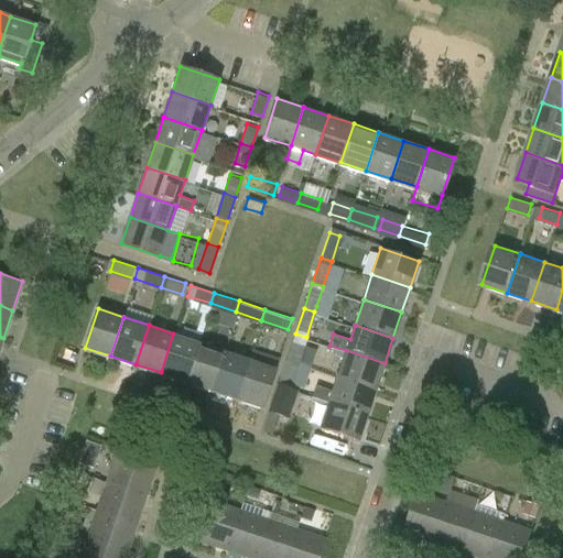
[(173,334),(161,372),(186,381),(198,342),(173,334)]
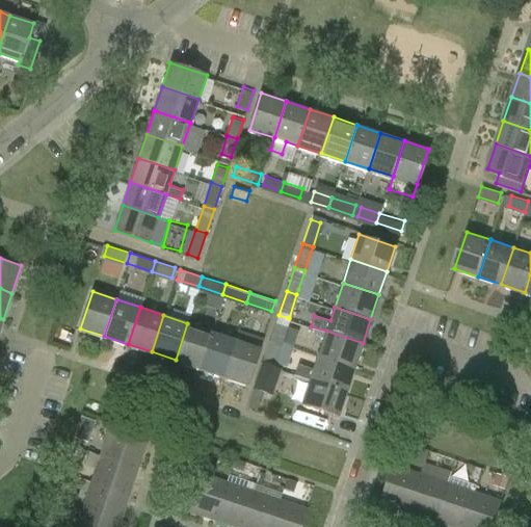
[(289,318),(279,315),(271,339),(281,342),(289,318)]
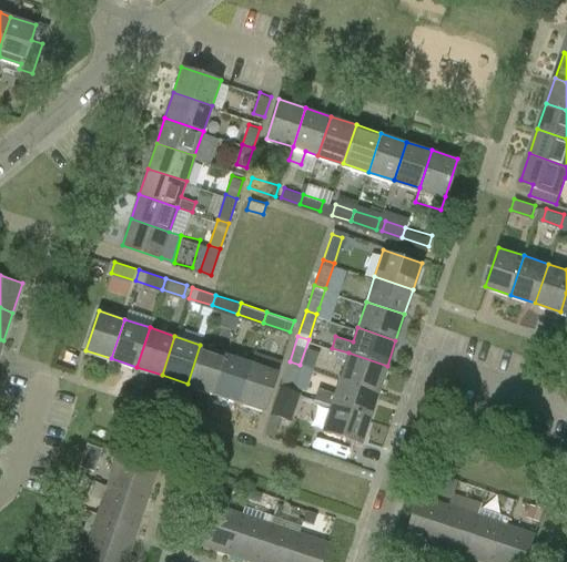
[(200,345),(188,384),(213,392),(225,353),(200,345)]
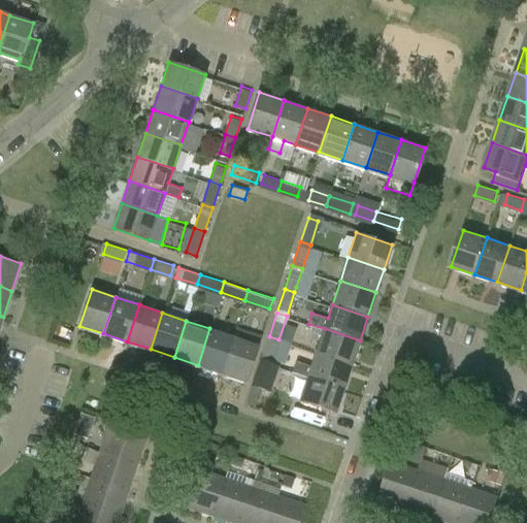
[(221,372),(233,336),(209,328),(198,365),(221,372)]
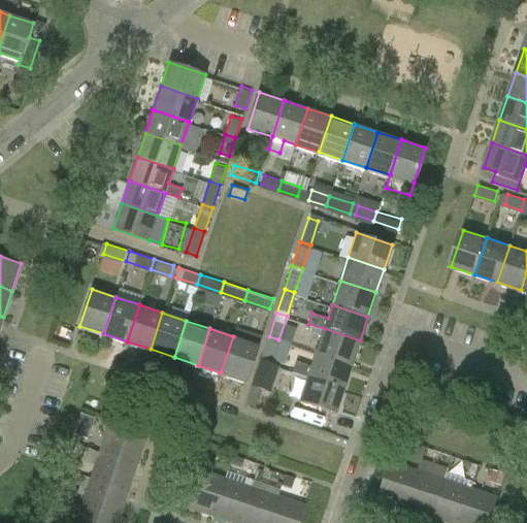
[(317,352),(352,363),(360,340),(324,328),(317,352)]
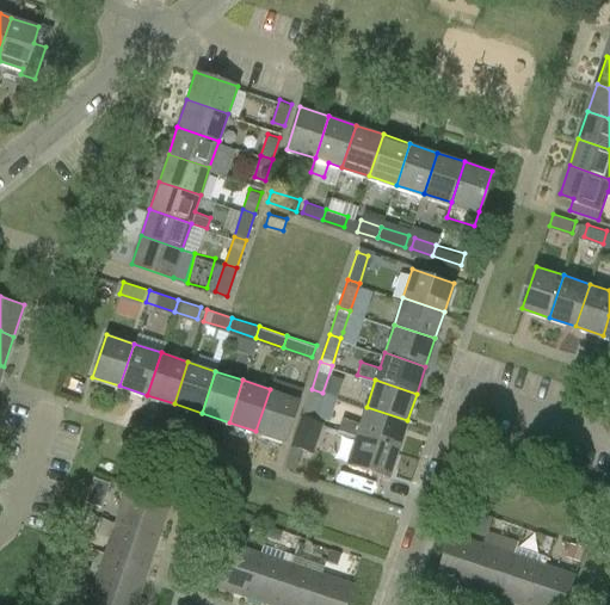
[(299,399),(270,389),(256,431),(284,440),(299,399)]
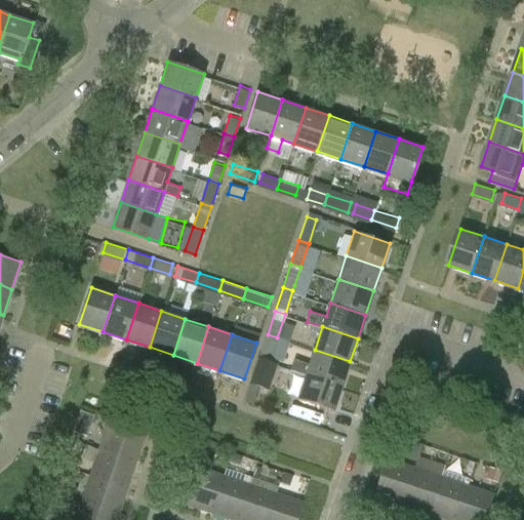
[(277,337),(268,334),(259,358),(270,361),(277,337)]
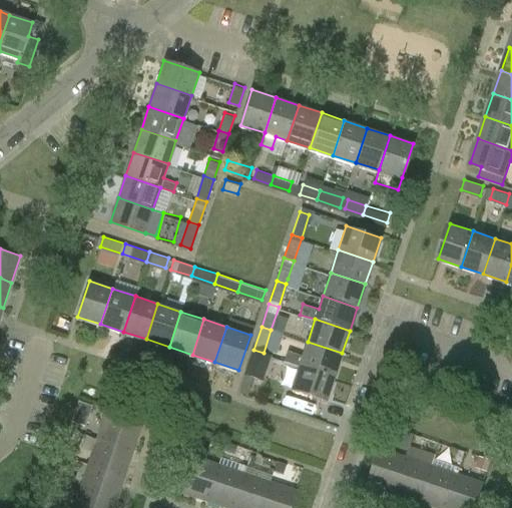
[(300,365),(335,376),(342,353),(308,342),(303,355),(288,350),(285,360),(300,365)]
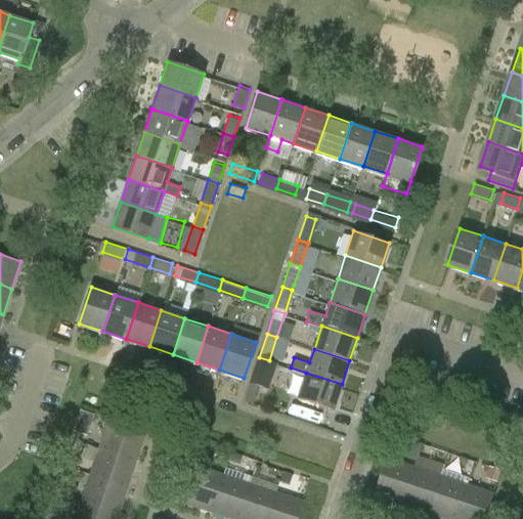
[(273,368),(267,365),(269,360),(259,357),(252,380),(267,385),(273,368)]
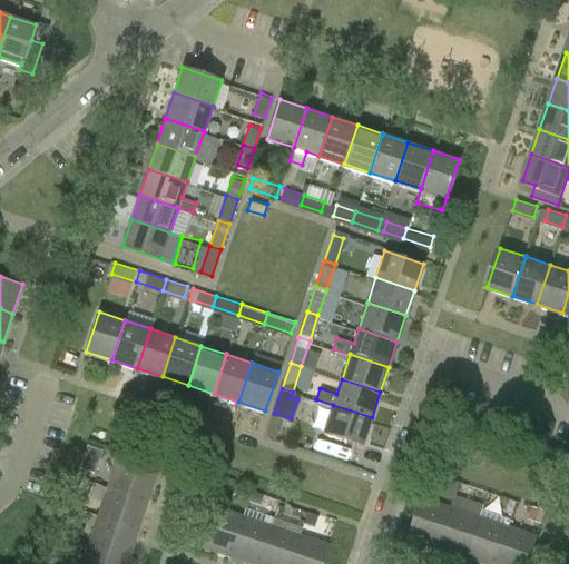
[(363,443),(372,417),(333,405),(324,429),(363,443)]
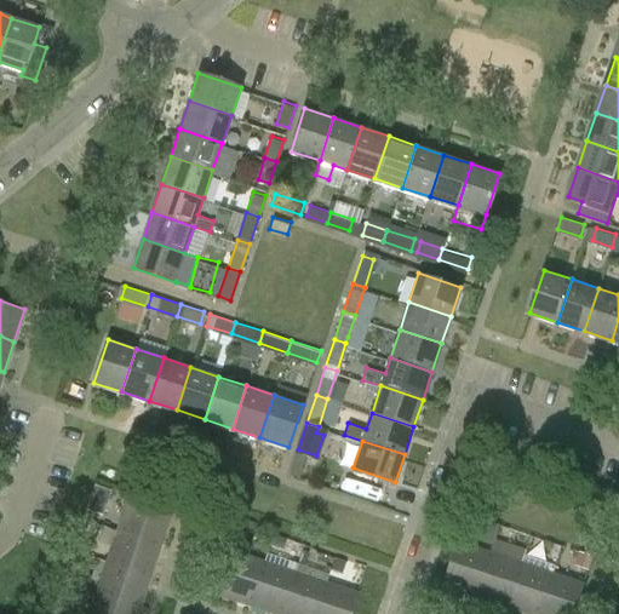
[(96,482),(89,506),(104,511),(112,488),(96,482)]
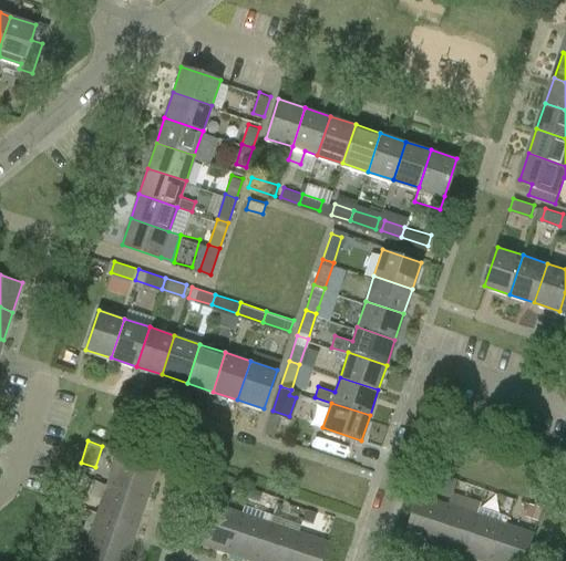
[(117,454),(107,482),(147,496),(157,467),(117,454)]
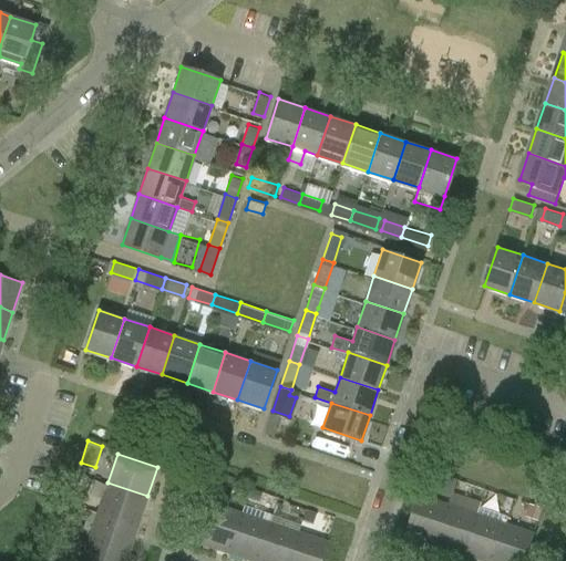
[(458,477),(439,471),(434,488),(452,494),(458,477)]
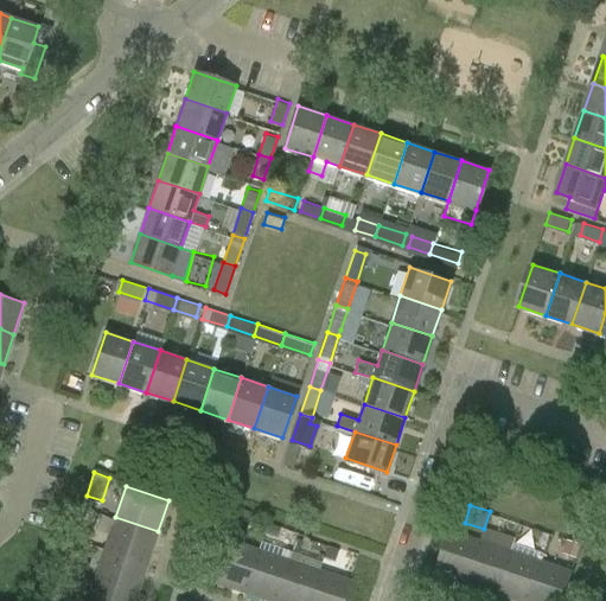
[(236,518),(247,522),(252,510),(240,506),(236,518)]
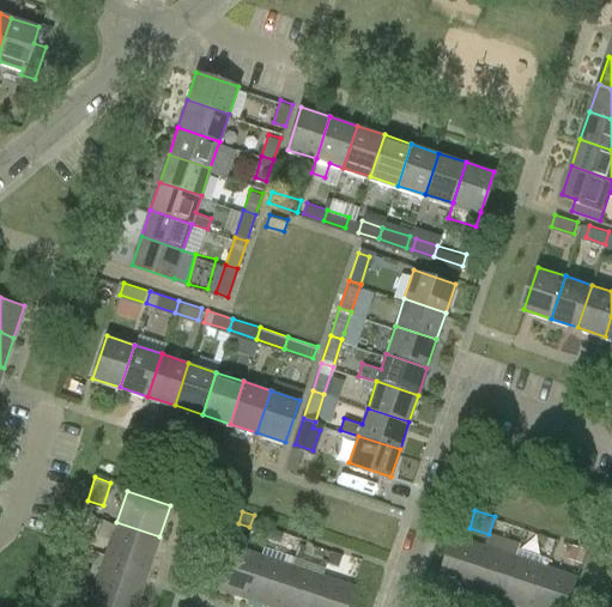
[(104,557),(147,571),(159,536),(116,522),(104,557)]
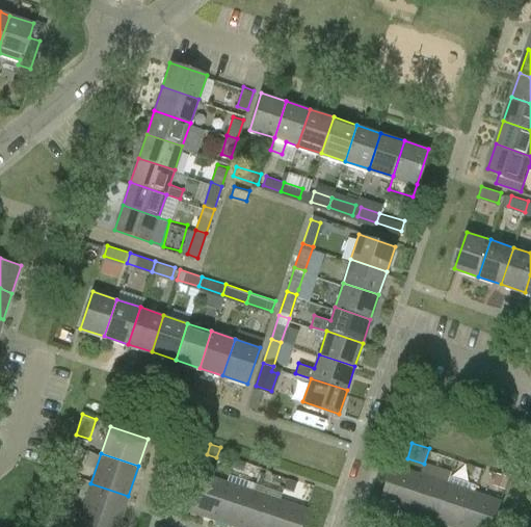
[(243,470),(245,460),(234,457),(232,466),(243,470)]
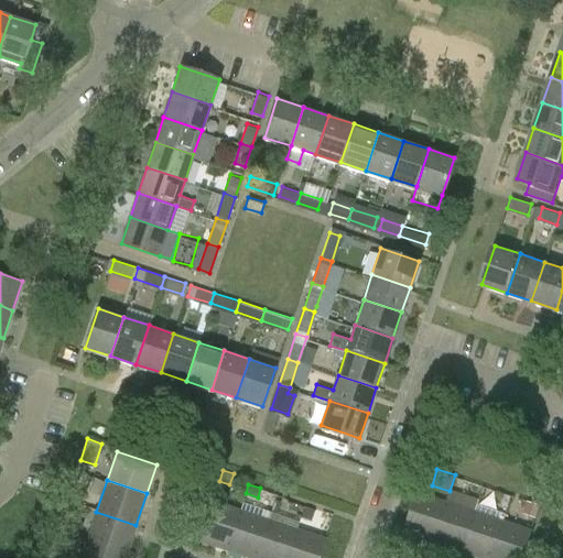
[(405,531),(434,540),(447,501),(419,491),(405,531)]
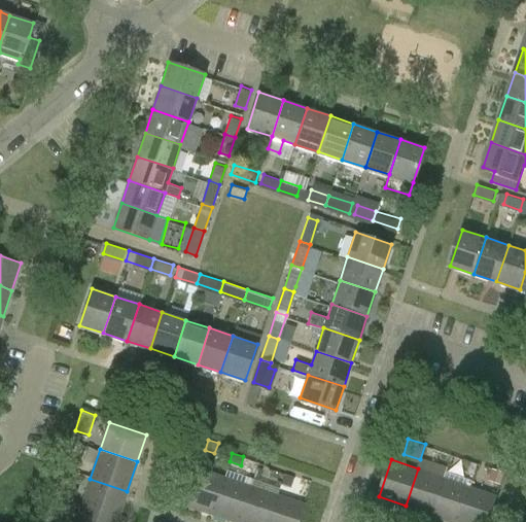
[(501,481),(505,470),(503,470),(493,465),(489,477),(501,481)]
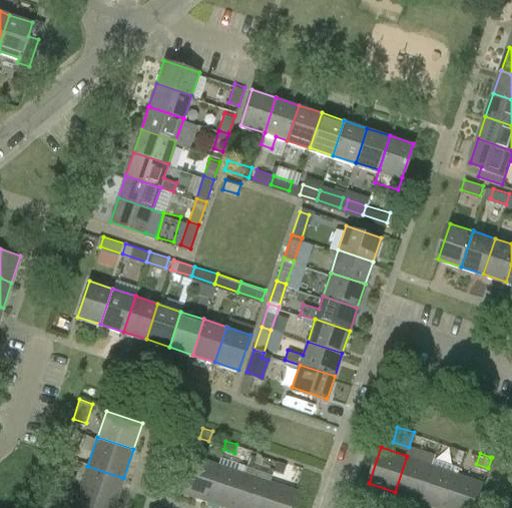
[(181,490),(206,499),(218,463),(193,454),(181,490)]
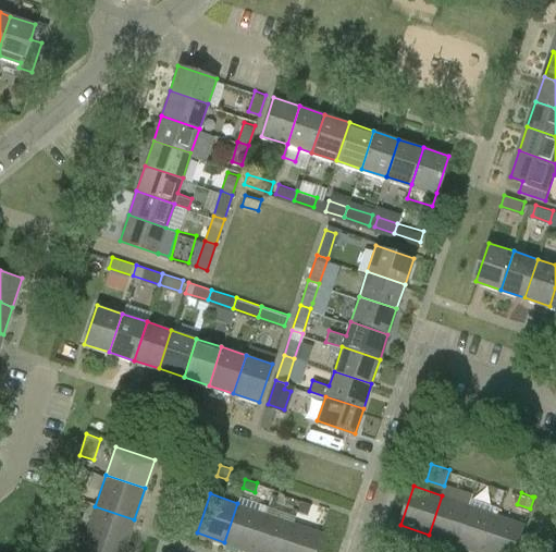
[(456,543),(469,504),(442,495),(429,535),(456,543)]
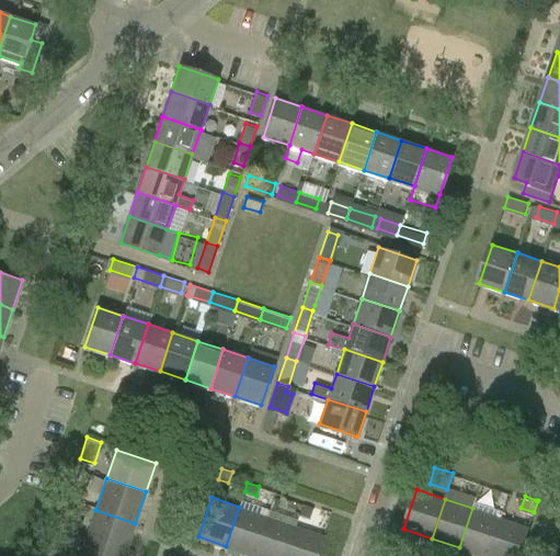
[(313,506),(303,502),(299,512),(310,515),(313,506)]
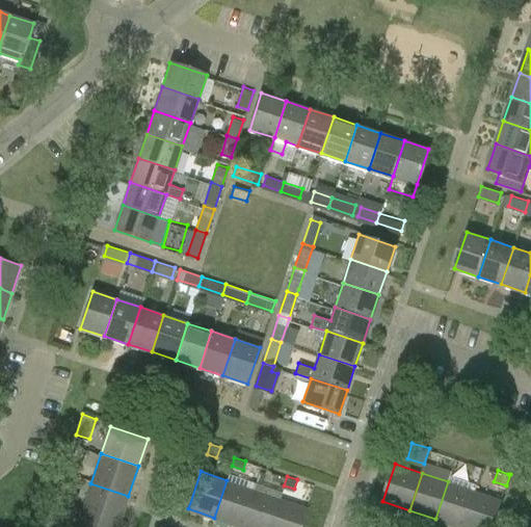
[(241,526),(254,490),(227,480),(214,518),(241,526)]
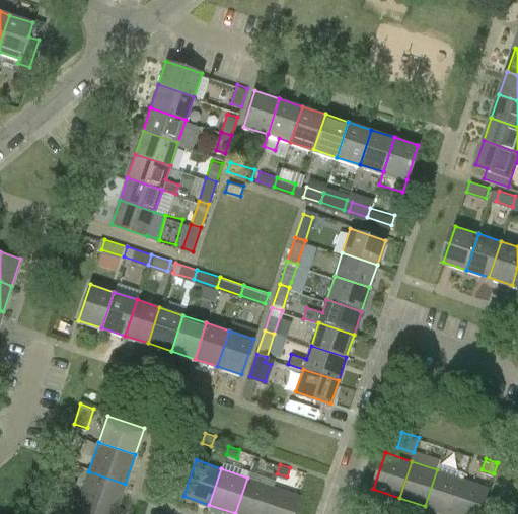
[(437,469),(425,506),(449,513),(451,513),(463,479),(437,469)]
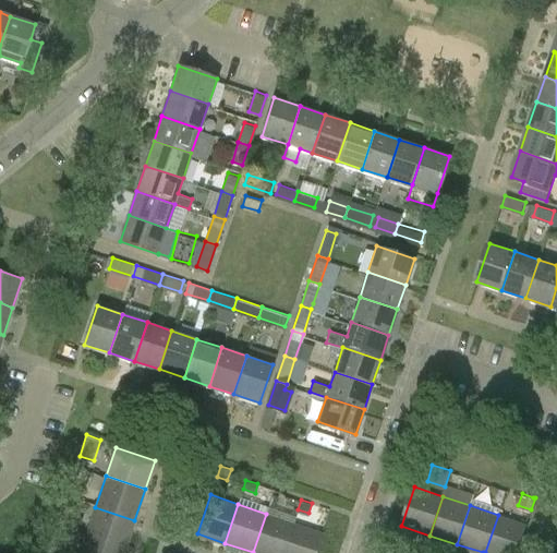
[(87,531),(126,543),(134,520),(95,507),(87,531)]
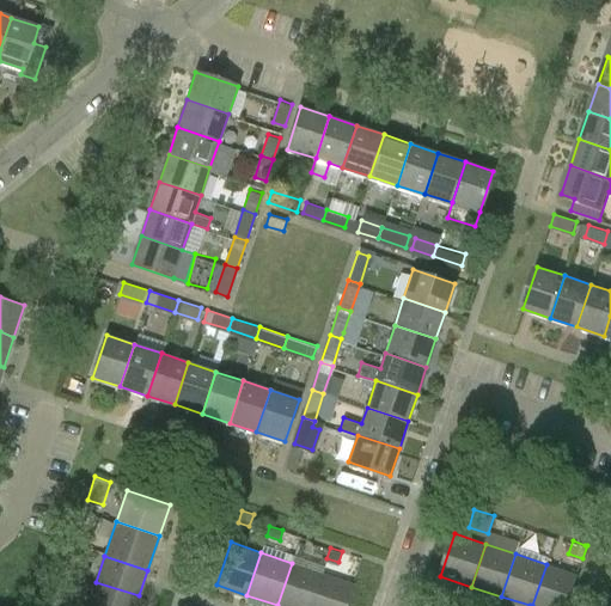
[(79,562),(75,574),(86,577),(90,565),(79,562)]
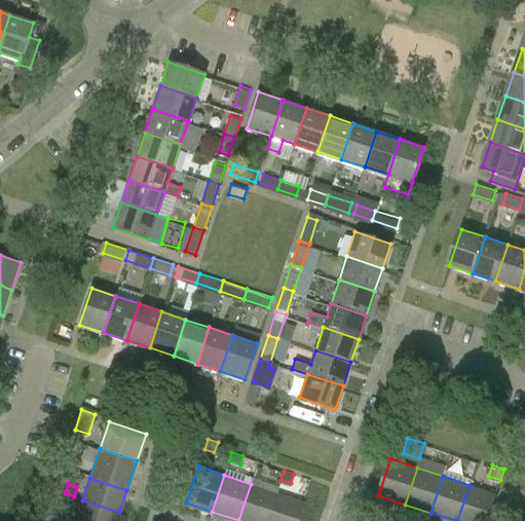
[(240,520),(267,520),(277,493),(251,484),(238,520),(240,520)]
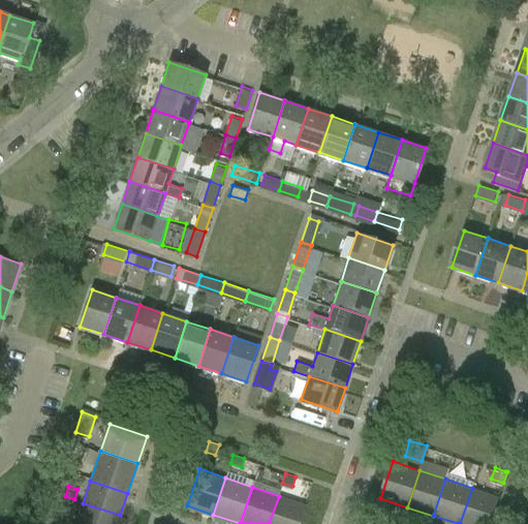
[(489,523),(498,496),(472,488),(460,523),(489,523)]
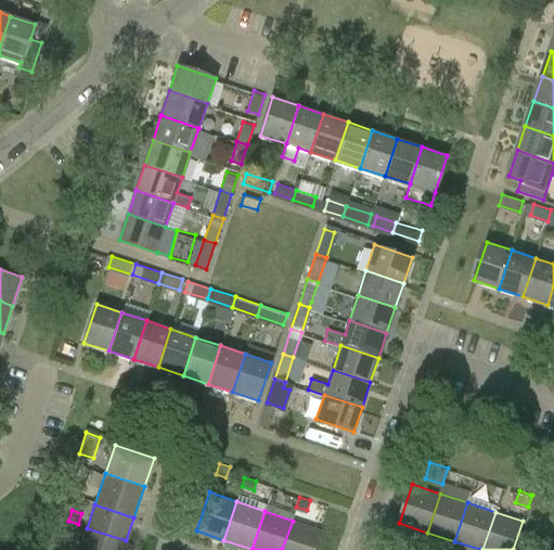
[(313,549),(321,531),(293,521),(282,549),(313,549)]
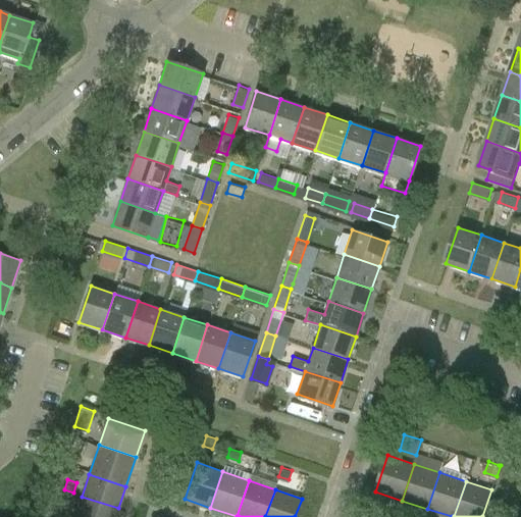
[(59,490),(56,500),(65,503),(69,494),(59,490)]
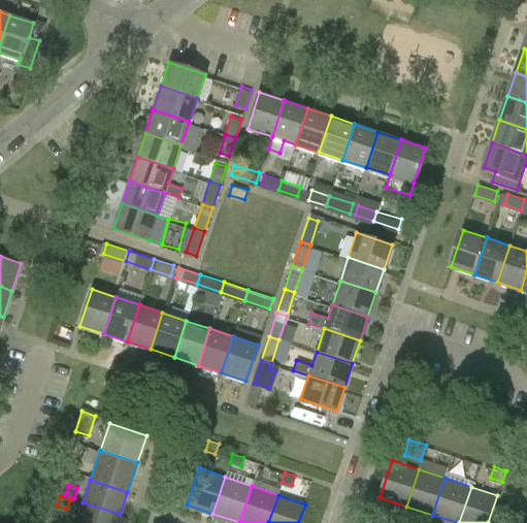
[(116,522),(120,514),(83,502),(75,522),(116,522)]
